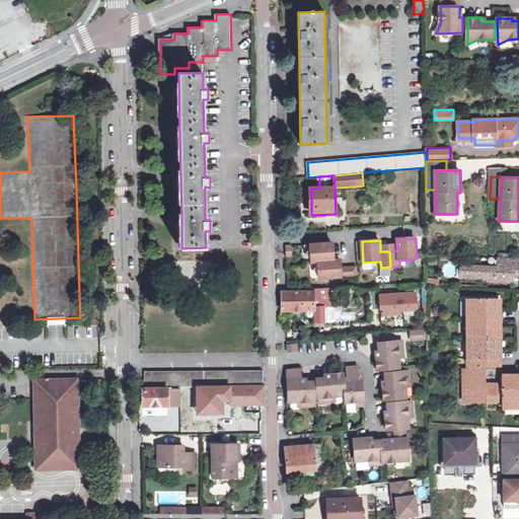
[(312,261),(318,261),(335,260),(334,246),(327,246),(327,243),(311,244),(312,261)]
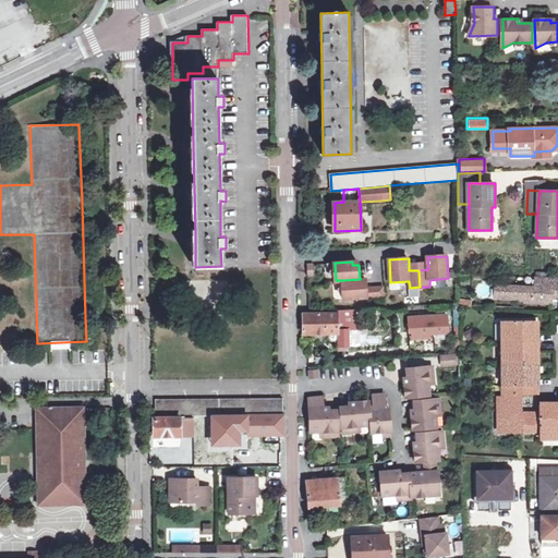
[(557,278),(536,277),(536,288),(496,286),(496,298),(526,299),(553,300),(553,298),(553,291),(557,291),(557,278)]
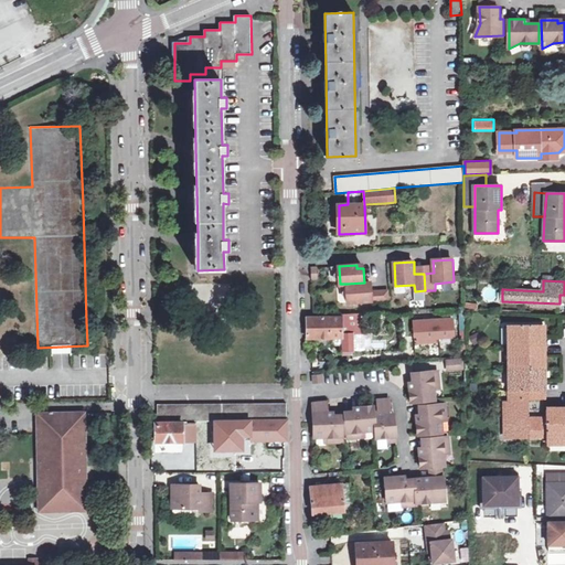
[(347,284),(348,302),(365,301),(365,298),(372,297),(371,283),(364,283),(347,284)]
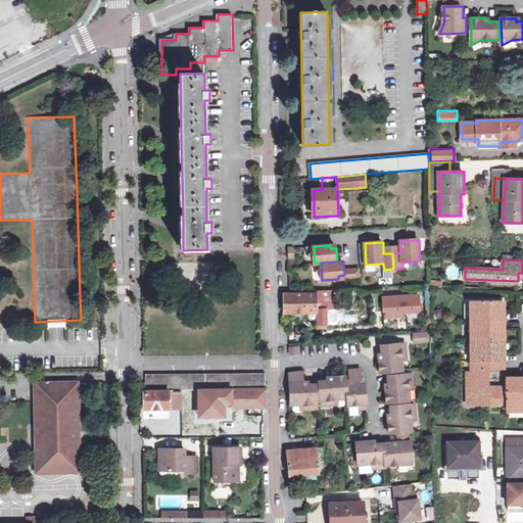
[(339,307),(338,289),(330,290),(330,308),(339,307)]
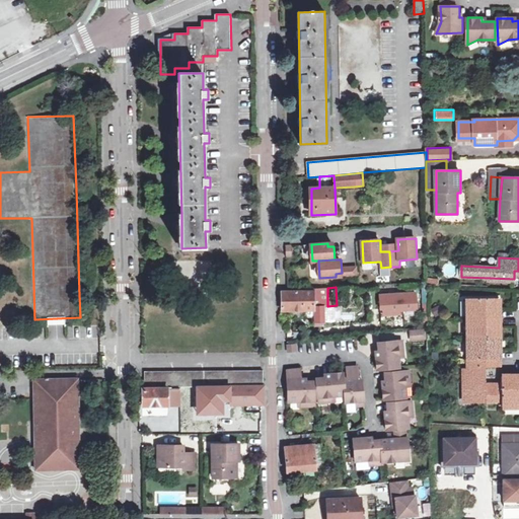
[(324,288),(314,288),(314,291),(315,310),(315,322),(325,322),(324,288)]
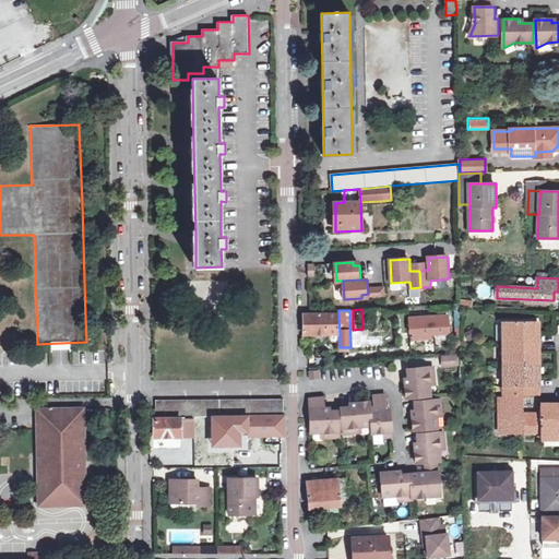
[(305,313),(305,335),(340,334),(339,313),(305,313)]
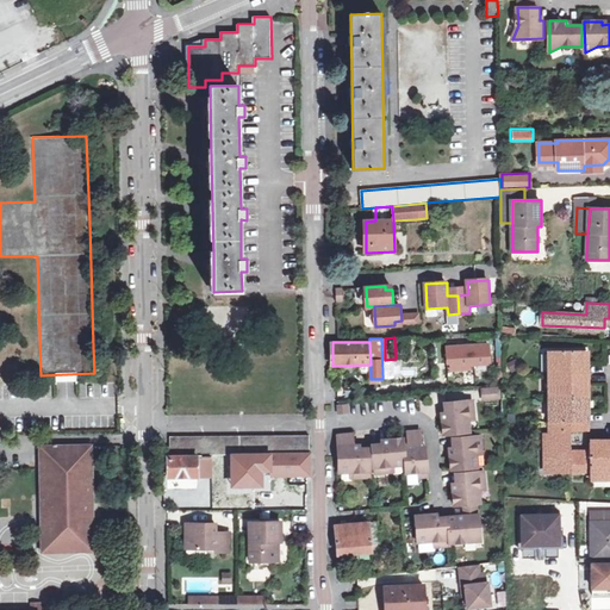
[(551,350),(551,375),(552,427),(552,434),(545,434),(546,473),(590,473),(590,479),(609,478),(609,440),(605,440),(605,443),(590,443),(590,452),(570,452),(570,433),(590,433),(590,414),(587,414),(586,384),(591,384),(591,365),(586,365),(586,350),(551,350)]
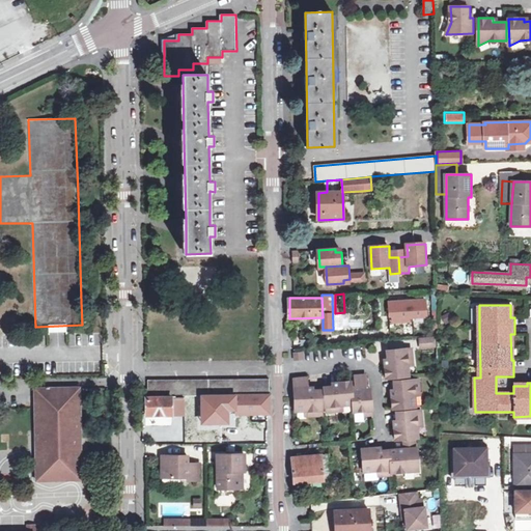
[(435,336),(417,337),(418,348),(436,347),(435,336)]
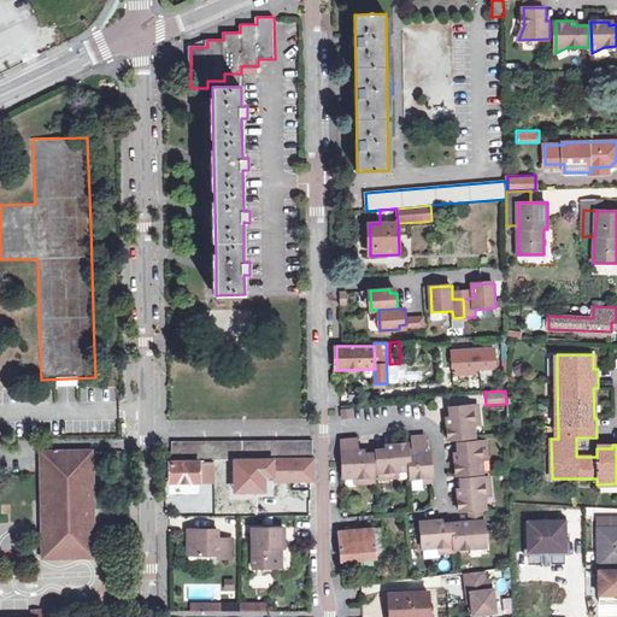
[(450,440),(476,438),(474,422),(480,421),(479,406),(450,409),(451,424),(448,424),(450,440)]
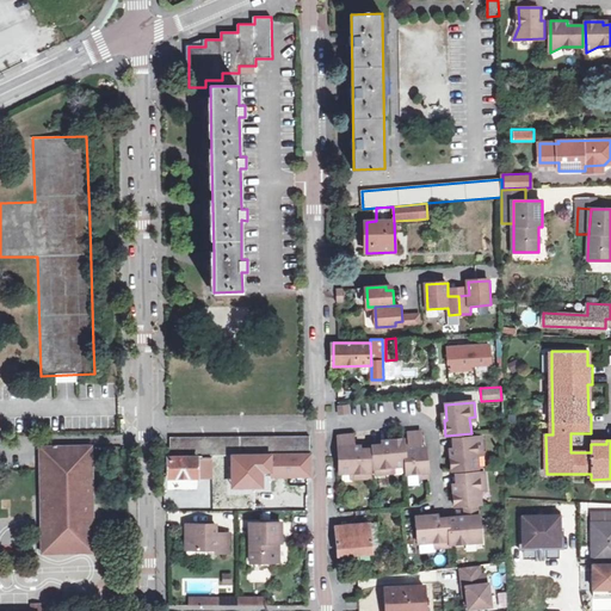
[(408,474),(429,473),(426,448),(423,449),(421,433),(409,433),(411,450),(406,450),(407,466),(408,474)]
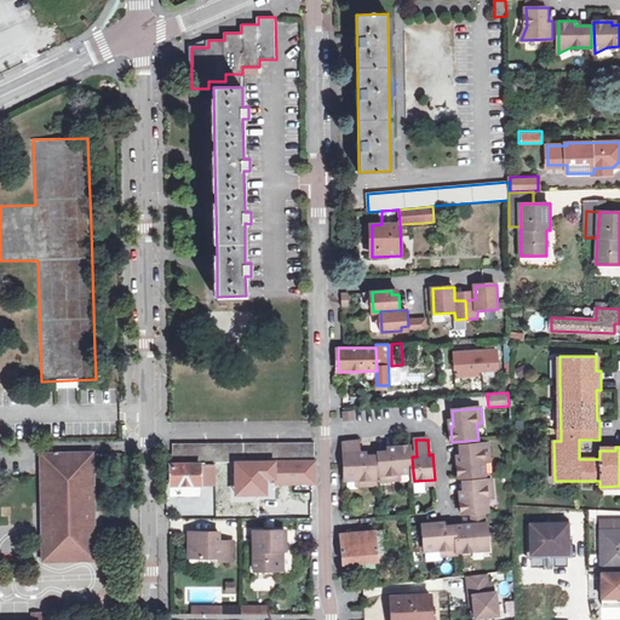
[(173,454),(171,454),(171,463),(237,463),(244,463),(311,461),(315,461),(315,442),(310,442),(283,443),(173,443),(173,454)]
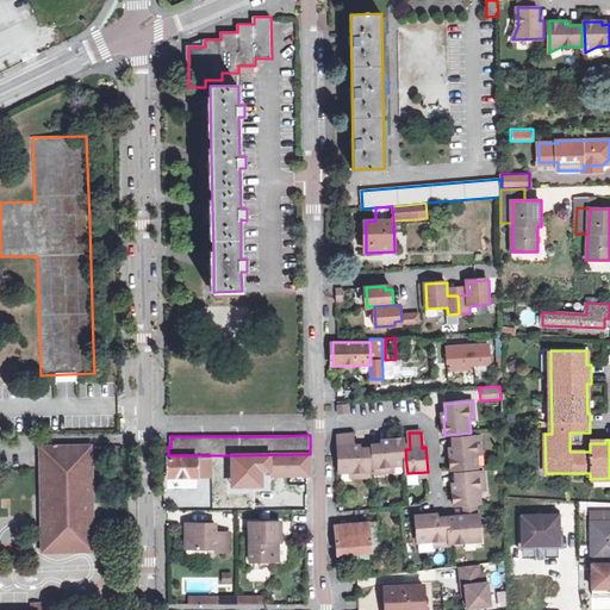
[(452,471),(478,468),(477,453),(483,452),(481,437),(453,440),(454,454),(450,455),(452,471)]
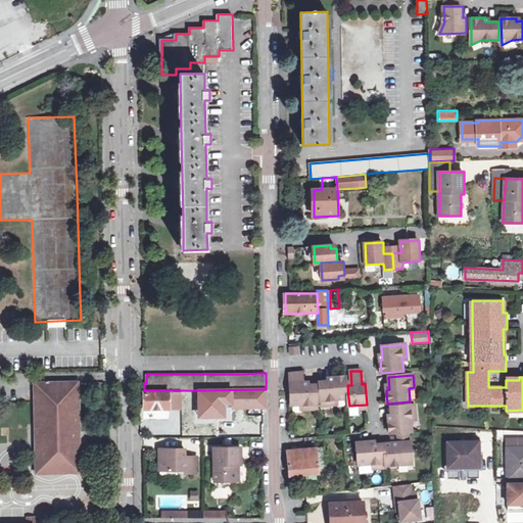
[(348,398),(347,385),(346,376),(333,377),(333,381),(321,382),(322,406),(335,405),(335,399),(348,398)]
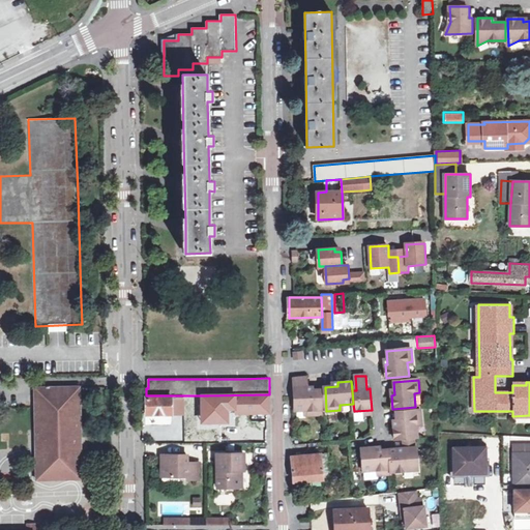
[(36,387),(36,407),(37,479),(82,478),(80,386),(36,387)]
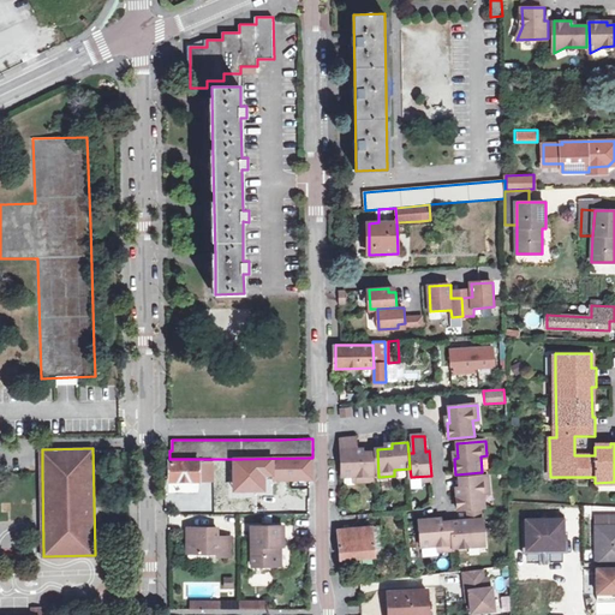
[(341,449),(341,477),(358,476),(359,482),(375,482),(374,453),(358,453),(358,449),(341,449)]
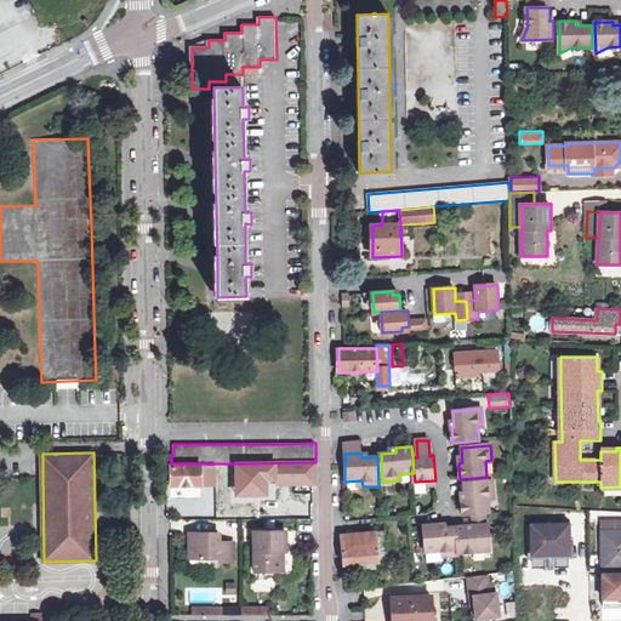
[(315,462),(312,462),(244,463),(244,478),(240,478),(240,491),(256,490),(257,495),(267,495),(267,482),(275,482),(275,484),(303,484),(303,480),(315,480),(315,473),(317,473),(315,462)]
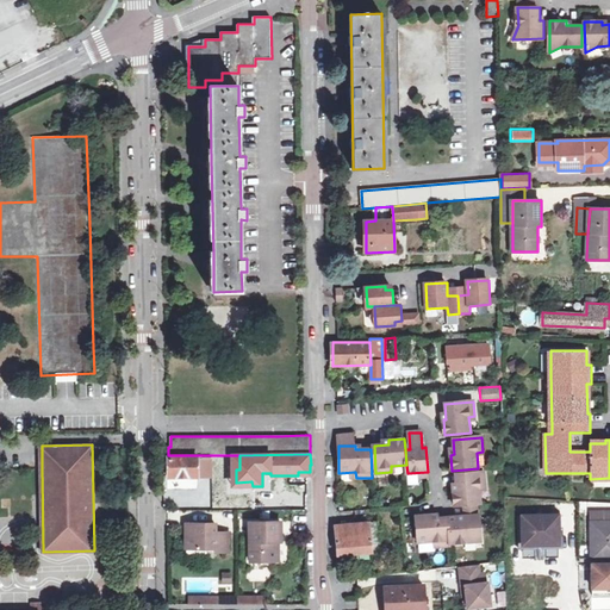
[(199,477),(199,465),(199,456),(169,458),(169,478),(199,477)]
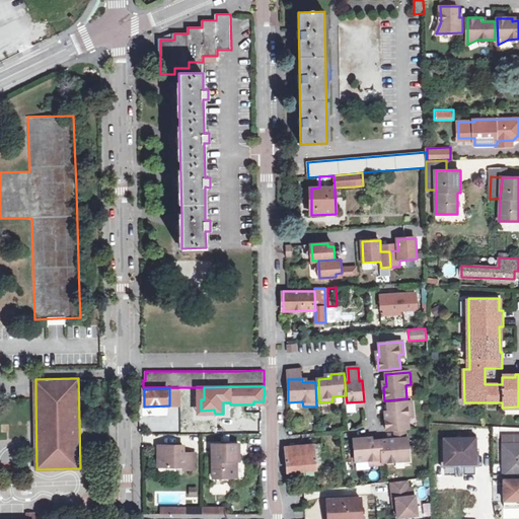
[(385,422),(386,430),(409,429),(408,415),(413,415),(413,402),(388,403),(388,417),(385,417),(385,422)]
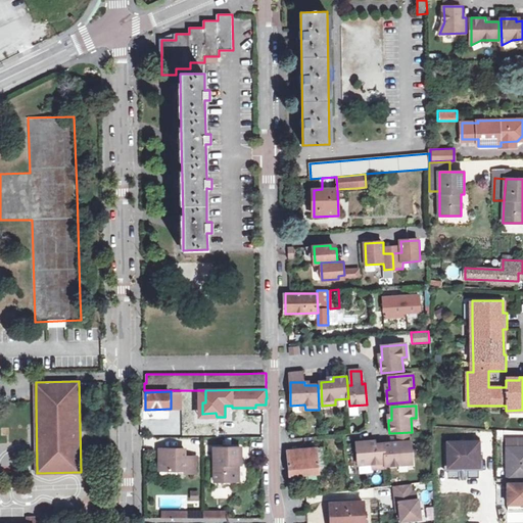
[(522,439),(508,440),(508,479),(522,478),(522,439)]
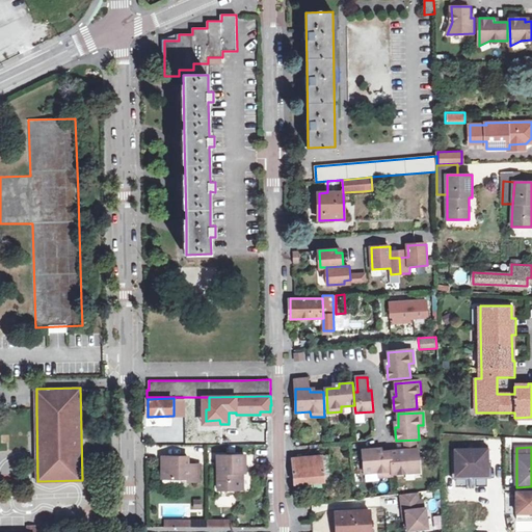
[(377,449),(366,449),(363,450),(365,473),(379,471),(379,476),(393,475),(392,474),(390,451),(377,452),(377,449)]
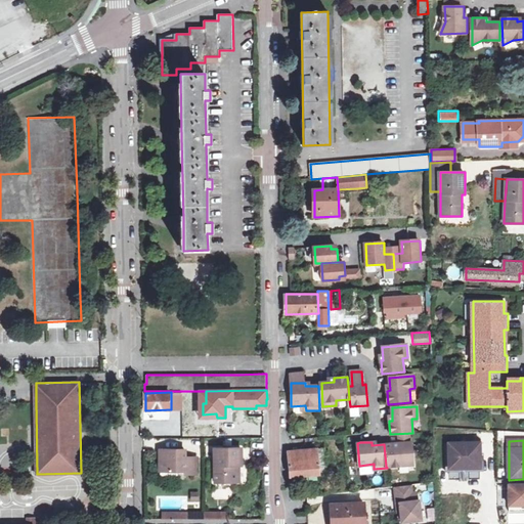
[(384,444),(386,467),(412,465),(410,442),(391,443),(384,444)]
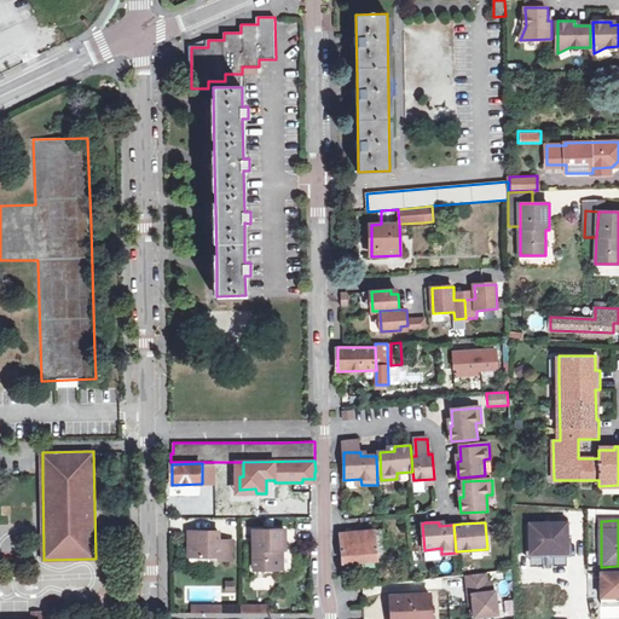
[(531,553),(568,553),(567,524),(531,524),(531,553)]
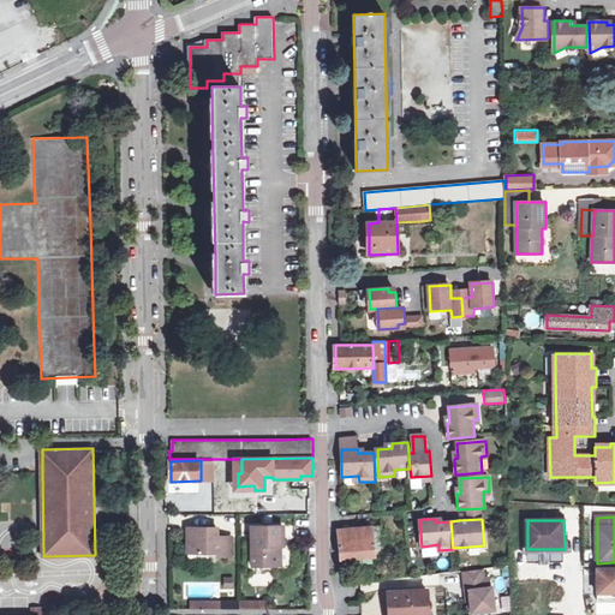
[(252,568),(282,567),(282,545),(285,545),(285,526),(252,526),(252,568)]
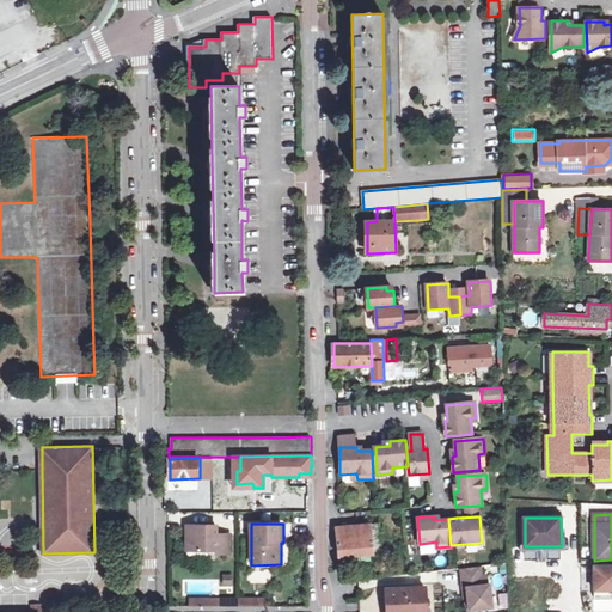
[(343,556),(383,552),(381,524),(337,527),(338,537),(340,556),(343,556)]
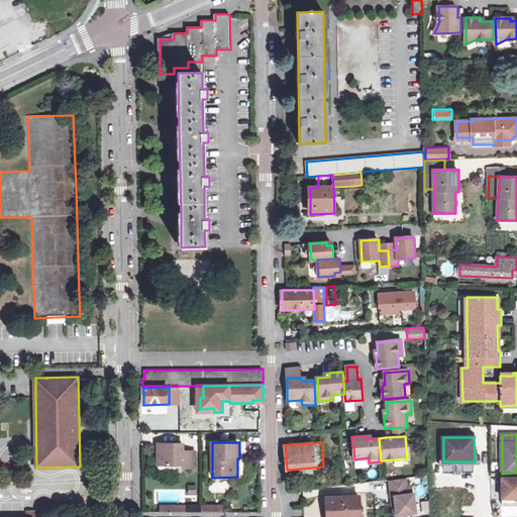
[(178,466),(177,444),(159,443),(159,464),(178,466)]
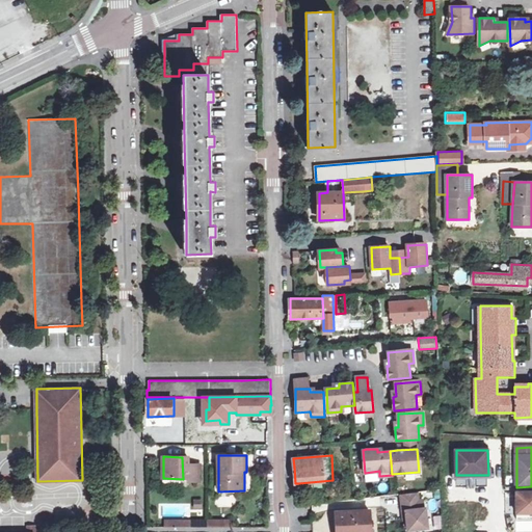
[(190,457),(182,457),(183,479),(189,479),(189,482),(197,482),(197,464),(190,463),(190,457)]
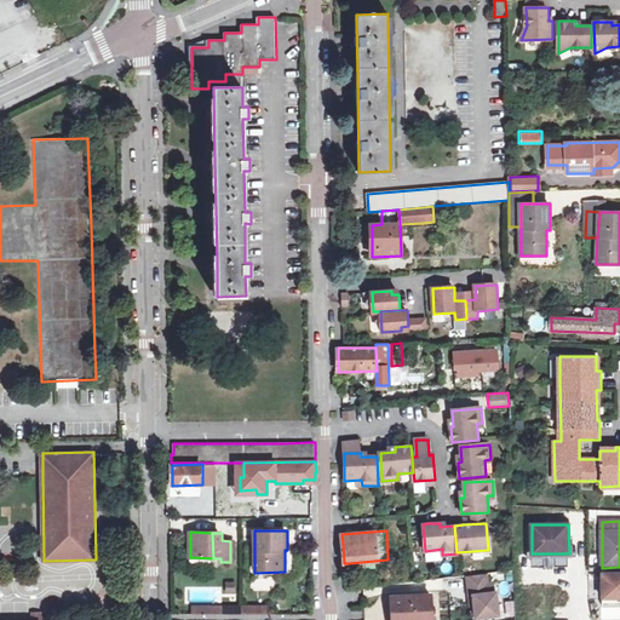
[(619,573),(603,573),(603,597),(619,597),(619,573)]
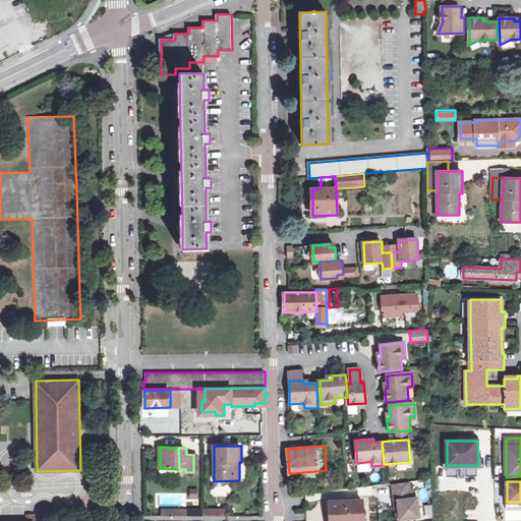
[(409,483),(393,484),(395,502),(398,502),(400,520),(419,519),(417,499),(415,499),(414,491),(410,491),(409,483)]
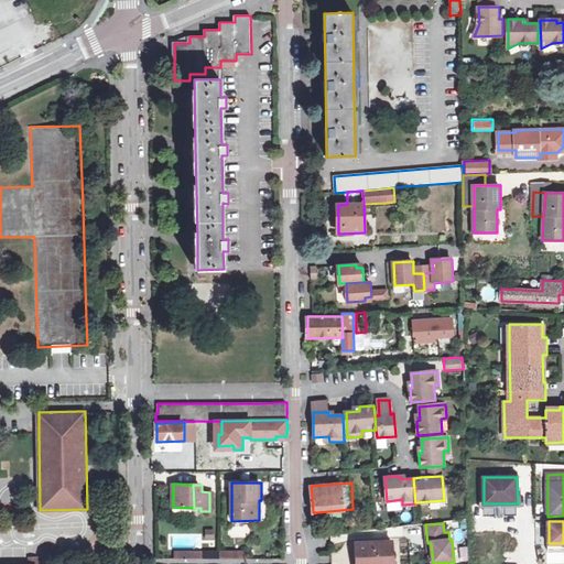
[(204,539),(213,539),(213,530),(204,530),(204,539)]
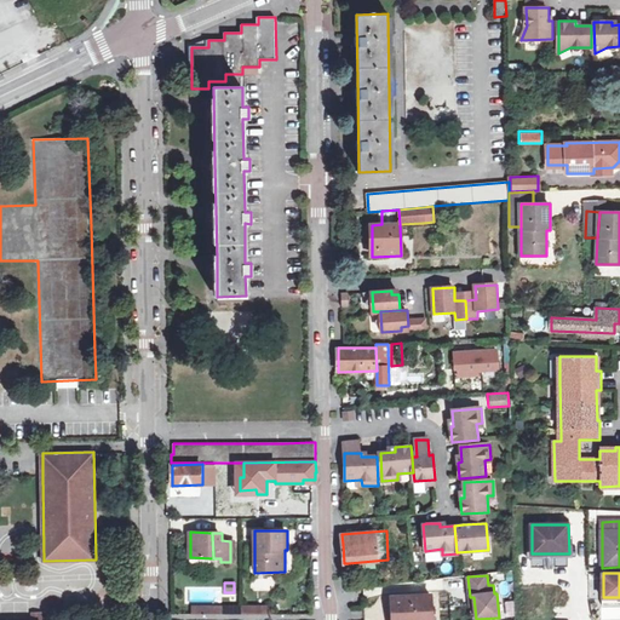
[(363,589),(365,597),(382,595),(380,586),(363,589)]
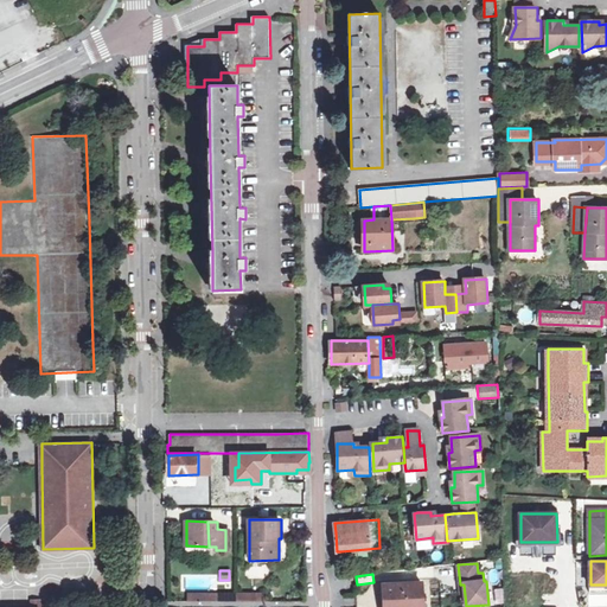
[(385,606),(423,606),(422,582),(385,585),(385,606)]
